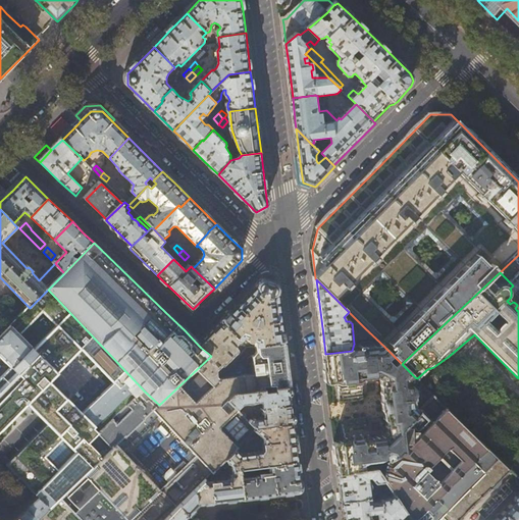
[(277,286),(265,281),(239,307),(222,323),(242,343),(245,339),(247,339),(249,342),(250,343),(252,344),(255,343),(257,344),(258,348),(286,345),(281,314),(277,286)]
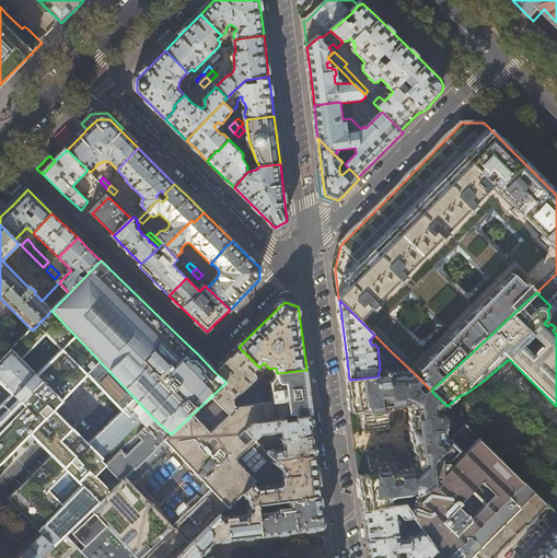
[(55,545),(111,491),(97,478),(95,476),(155,420),(51,311),(32,330),(0,362),(0,464),(14,450),(33,431),(35,433),(34,436),(55,456),(47,464),(30,481),(34,486),(28,490),(24,487),(18,493),(15,496),(10,501),(44,534),(55,545)]
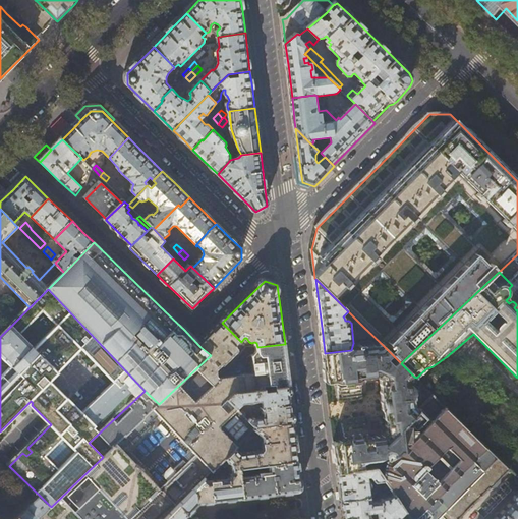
[(241,342),(222,323),(211,335),(199,346),(200,347),(211,355),(196,368),(215,386),(222,380),(219,376),(217,375),(217,372),(219,371),(225,364),(222,360),(221,358),(224,356),(230,361),(231,361),(238,353),(239,349),(236,347),(241,342)]
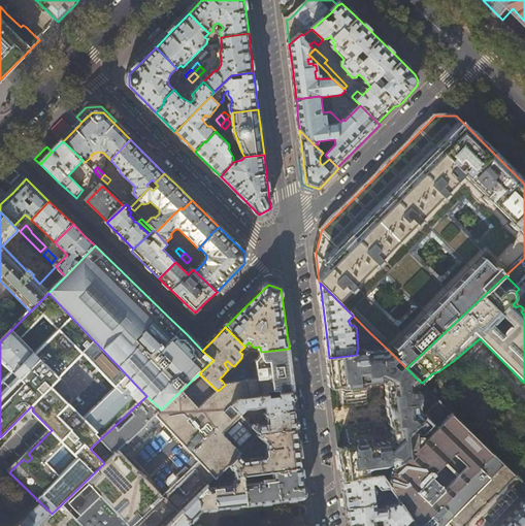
[(218,391),(232,405),(233,403),(237,399),(269,396),(269,393),(280,392),(281,394),(294,393),(291,371),(289,349),(261,352),(261,357),(257,362),(259,379),(226,383),(225,385),(218,391)]
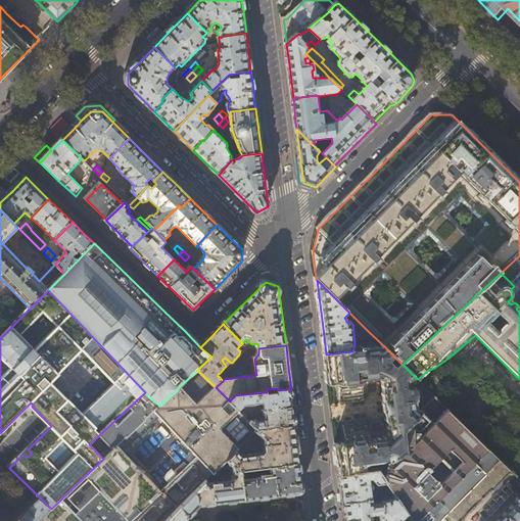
[(371,348),(367,349),(352,351),(326,354),(328,371),(330,385),(337,384),(340,387),(343,405),(345,405),(366,401),(364,385),(366,381),(372,380),(380,380),(384,383),(390,434),(386,439),(373,440),(370,437),(368,420),(345,423),(347,440),(343,444),(337,445),(339,460),(341,476),(366,473),(366,467),(369,464),(381,462),(386,458),(390,461),(404,451),(400,430),(420,411),(415,406),(414,404),(412,382),(416,378),(403,365),(398,361),(393,365),(387,360),(392,354),(384,346),(371,348)]
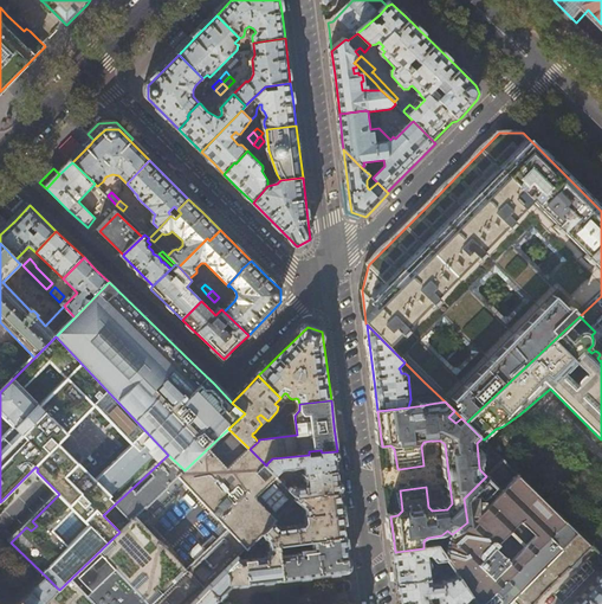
[(179,477),(187,487),(231,533),(247,552),(254,545),(263,537),(276,524),(285,514),(291,507),(296,502),(299,499),(292,492),(277,476),(267,467),(266,466),(250,449),(228,429),(185,470),(179,477)]
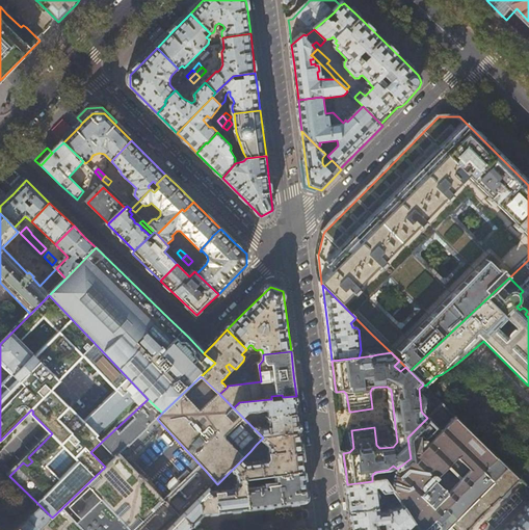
[(283,397),(282,400),(272,401),(271,399),(239,402),(235,406),(234,408),(235,409),(243,418),(249,413),(268,411),(270,424),(269,427),(259,429),(257,431),(263,438),(299,432),(300,432),(298,414),(296,396),(283,397)]
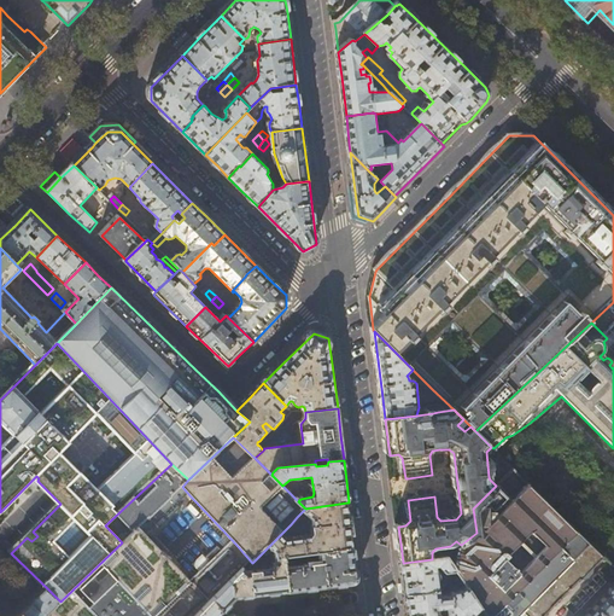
[(182,487),(188,480),(171,464),(105,526),(107,528),(122,542),(139,527),(147,538),(167,519),(170,523),(183,511),(180,506),(191,497),(182,487)]
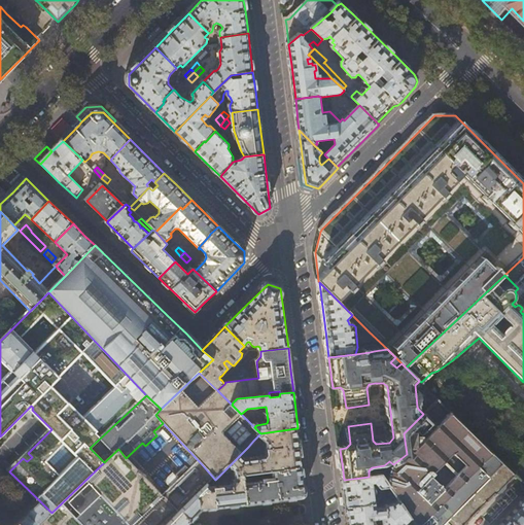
[(450,412),(437,425),(424,413),(423,414),(404,433),(407,454),(393,464),(382,476),(394,494),(399,501),(414,522),(415,524),(464,524),(494,495),(495,495),(515,475),(450,412)]
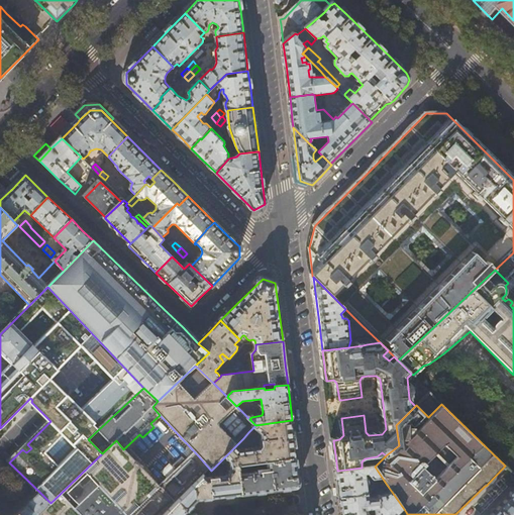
[(513,430),(501,418),(497,422),(513,439),(513,430)]
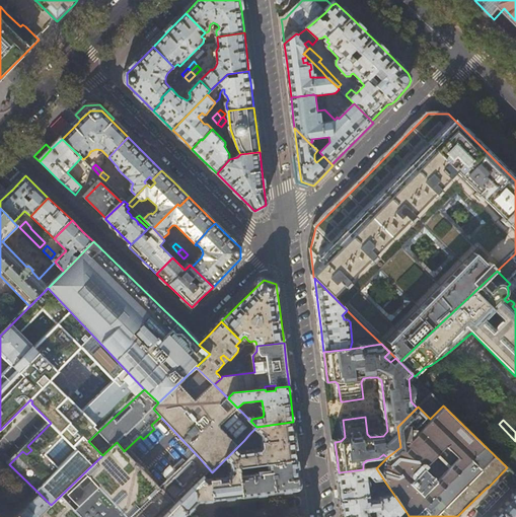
[(296,441),(293,422),(292,422),(256,427),(253,430),(263,437),(264,447),(263,450),(240,453),(236,448),(225,459),(232,465),(232,469),(239,468),(247,467),(268,464),(298,460),(296,441)]
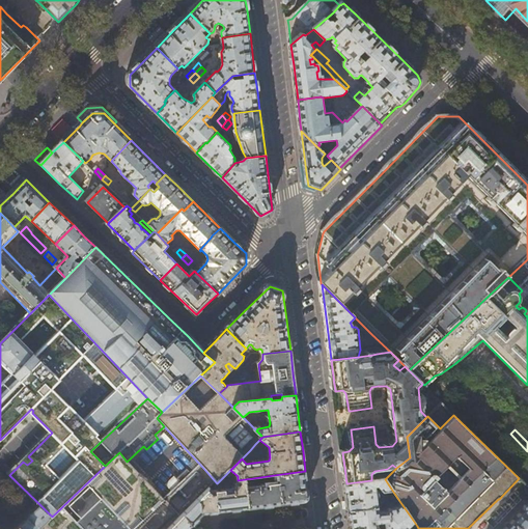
[(259,448),(255,444),(250,450),(253,453),(259,448)]
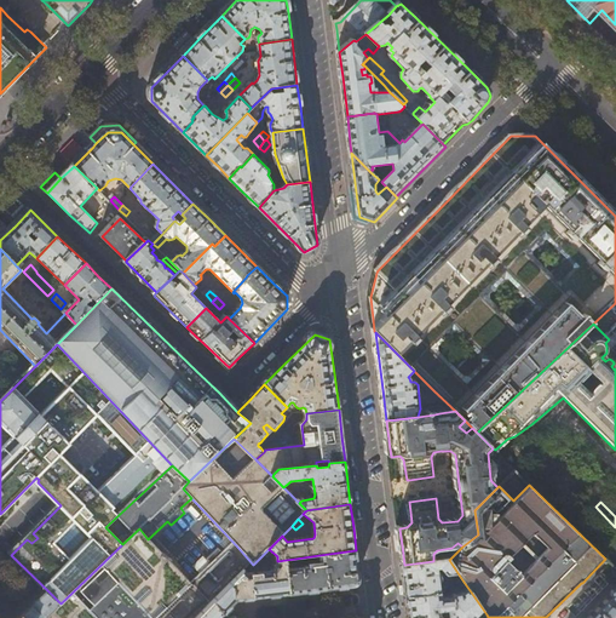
[(171,559),(167,555),(157,545),(157,544),(155,547),(148,539),(139,528),(122,544),(61,604),(45,617),(153,617),(190,584),(168,560),(171,559)]
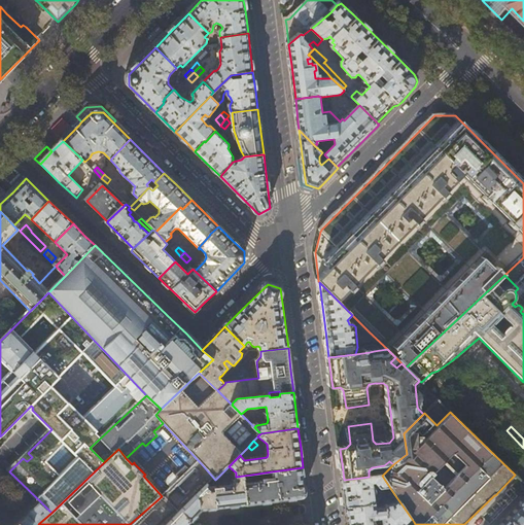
[(19,454),(15,455),(11,459),(8,460),(7,461),(8,464),(9,464),(12,464),(14,466),(16,464),(20,460),(19,458),(21,456),(19,454)]
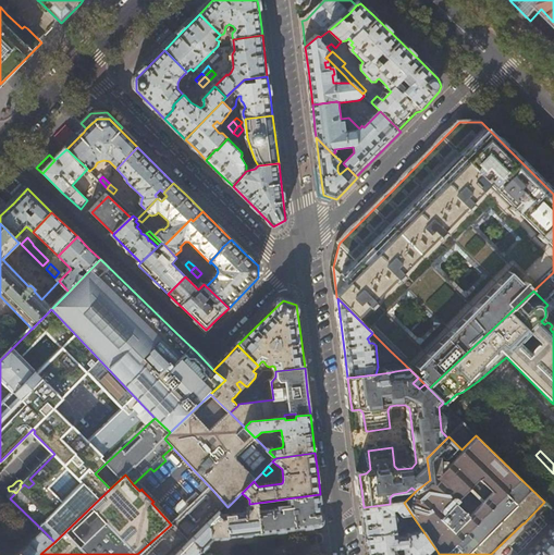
[(193,509),(174,527),(185,538),(188,534),(195,541),(221,514),(228,507),(212,490),(202,500),(199,496),(189,506),(193,509)]
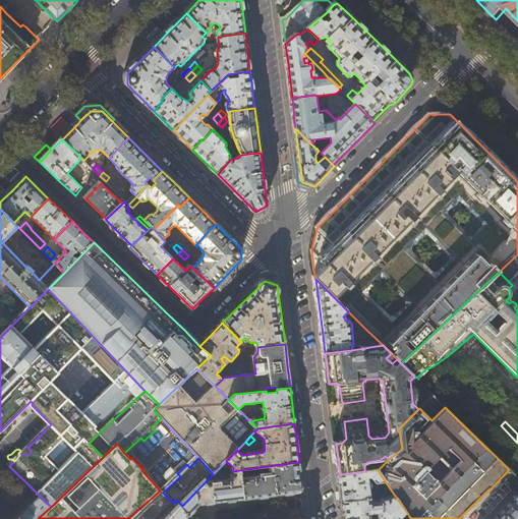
[(269,466),(270,475),(241,479),(244,500),(273,496),(298,493),(303,487),(301,478),(299,462),(269,466)]
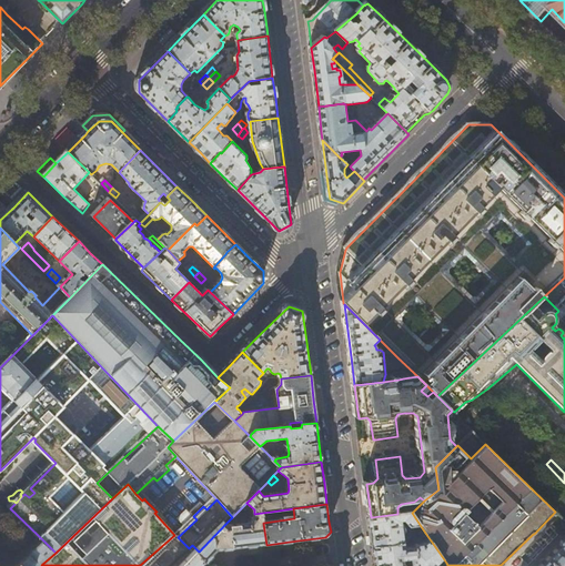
[(239,521),(243,515),(239,511),(232,517),(235,521),(239,521)]
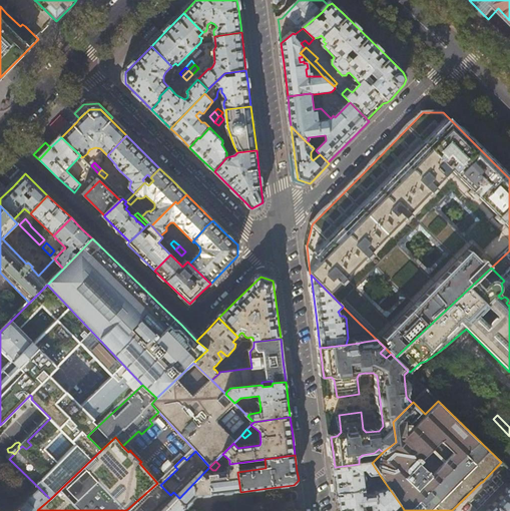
[(207,476),(203,473),(179,498),(186,508),(187,509),(197,498),(217,495),(240,492),(237,472),(237,468),(236,463),(229,464),(230,467),(227,469),(226,472),(227,473),(226,474),(207,476)]
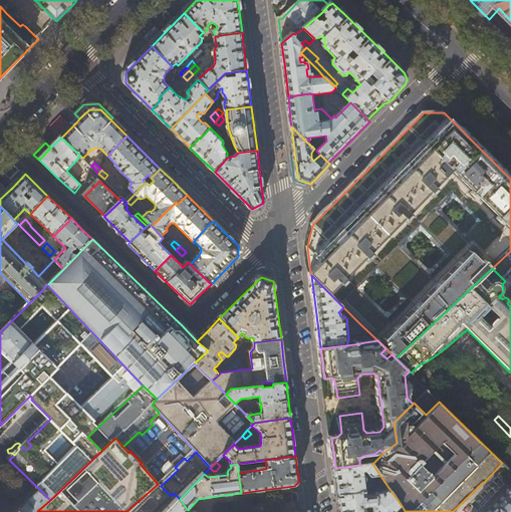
[(385,482),(372,464),(359,465),(335,468),(337,481),(338,495),(365,492),(364,484),(365,478),(364,475),(362,475),(362,472),(365,472),(370,477),(376,477),(376,479),(380,484),(385,482)]
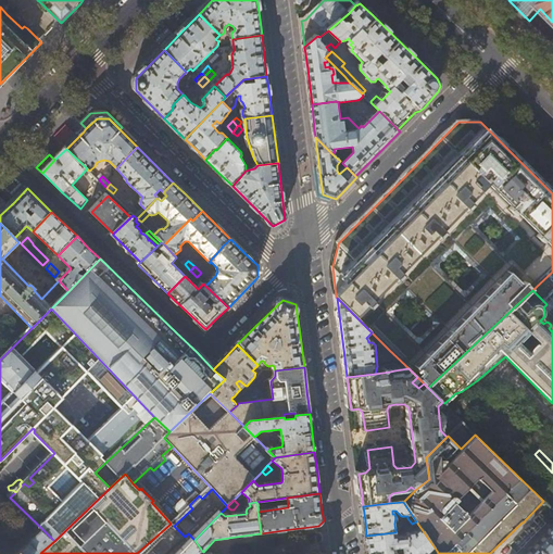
[(547,518),(542,515),(511,546),(515,551),(513,548),(543,516),(545,519),(547,518)]
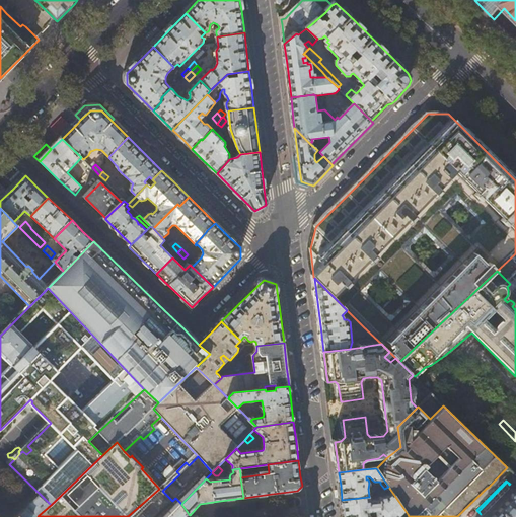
[(509,485),(512,487),(484,516),(481,514),(483,516),(487,516),(514,488),(510,484),(509,485)]
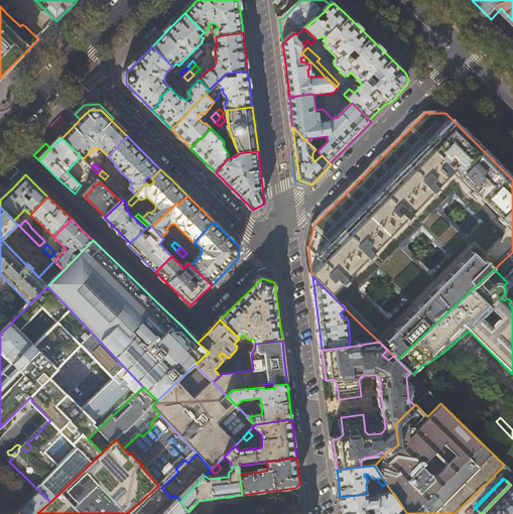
[(158,486),(127,513),(166,513),(180,501),(174,495),(171,498),(161,488),(158,486)]
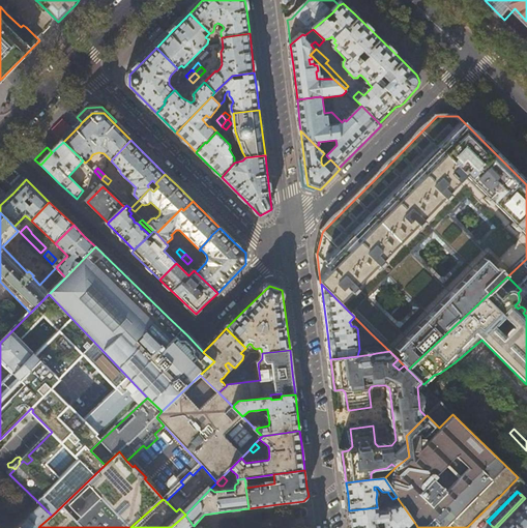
[(526,503),(524,505),(524,508),(505,527),(526,527),(526,503)]
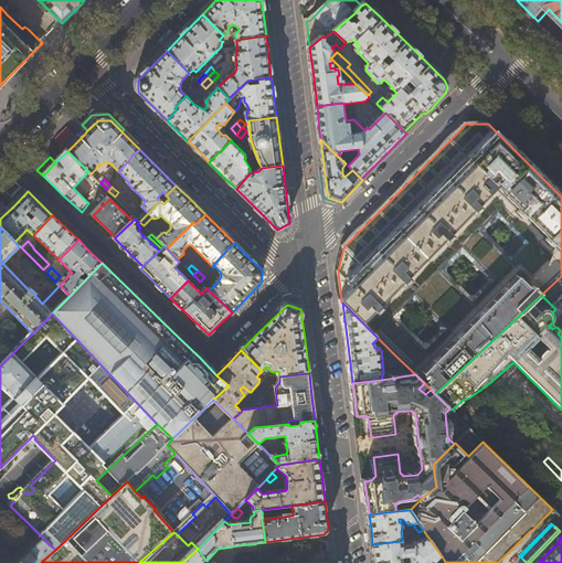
[(403,546),(402,541),(372,544),(374,562),(441,562),(444,560),(428,538),(422,541),(414,542),(412,545),(403,546)]
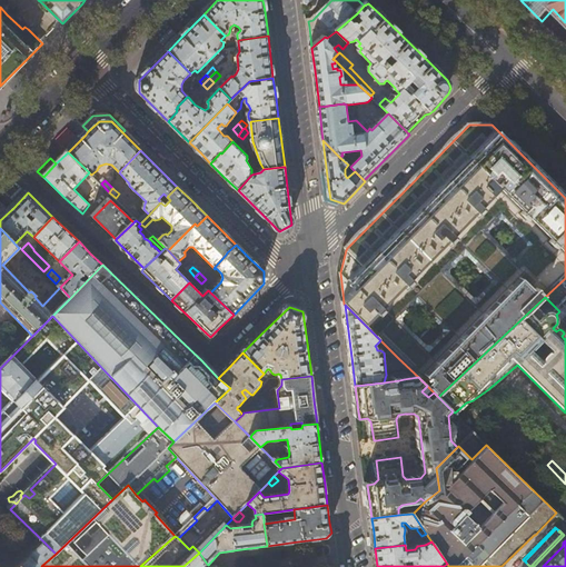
[(41,566),(56,554),(45,543),(43,543),(19,566),(41,566)]
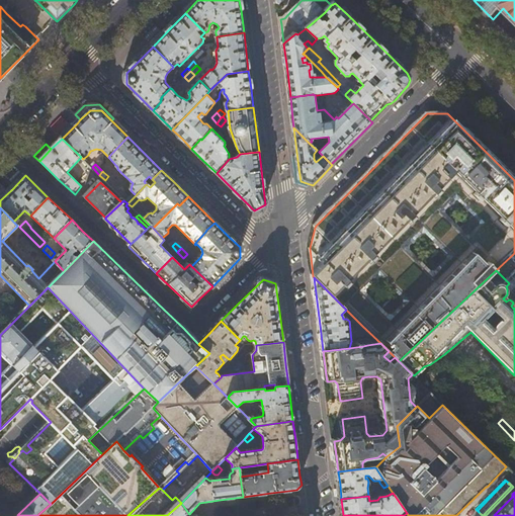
[(185,515),(188,513),(181,503),(167,515),(185,515)]
